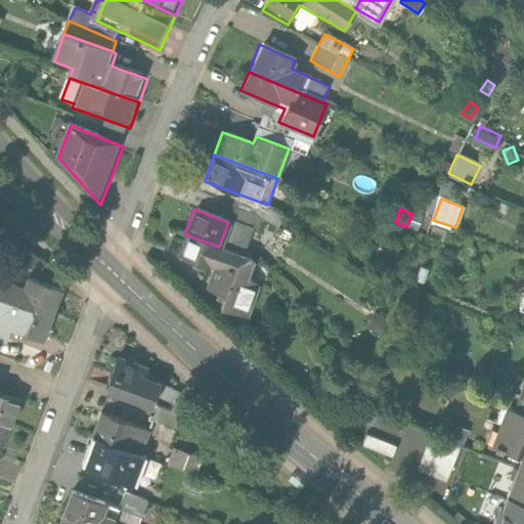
[(184,234),(177,254),(211,267),(204,289),(221,293),(219,298),(216,307),(247,316),(259,281),(247,277),(252,260),(249,256),(219,247),(184,234)]
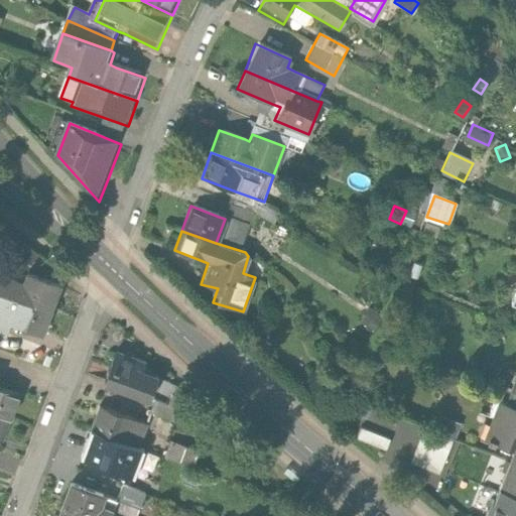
[(511,254),(498,249),(493,263),(505,268),(511,254)]
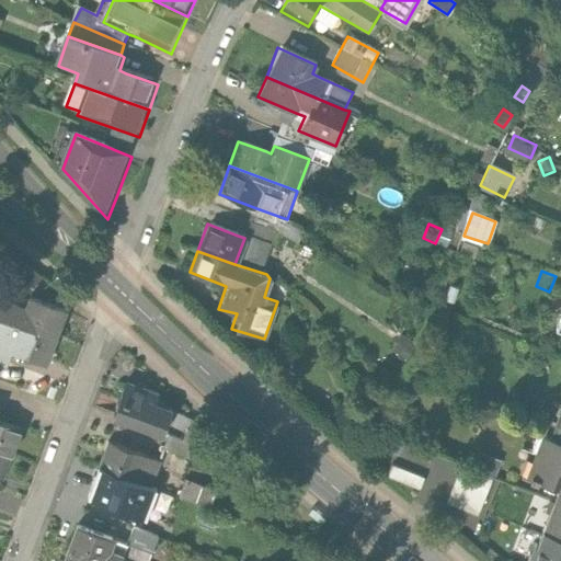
[(0,320),(59,342),(70,313),(33,299),(29,309),(0,297),(0,320)]
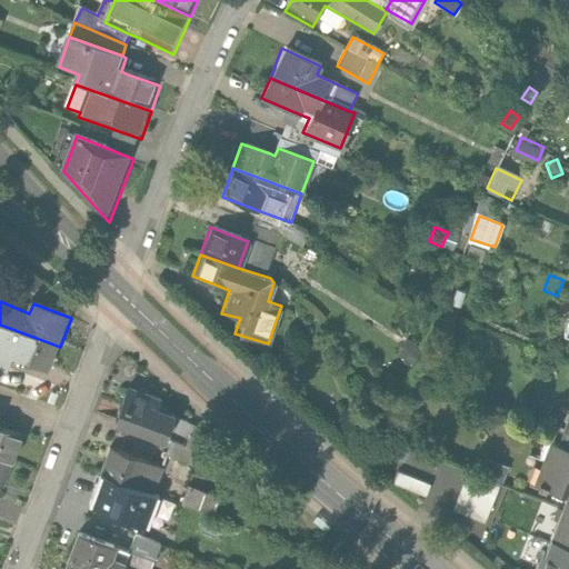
[(50,375),(60,347),(0,325),(0,369),(10,373),(12,368),(15,361),(50,375)]
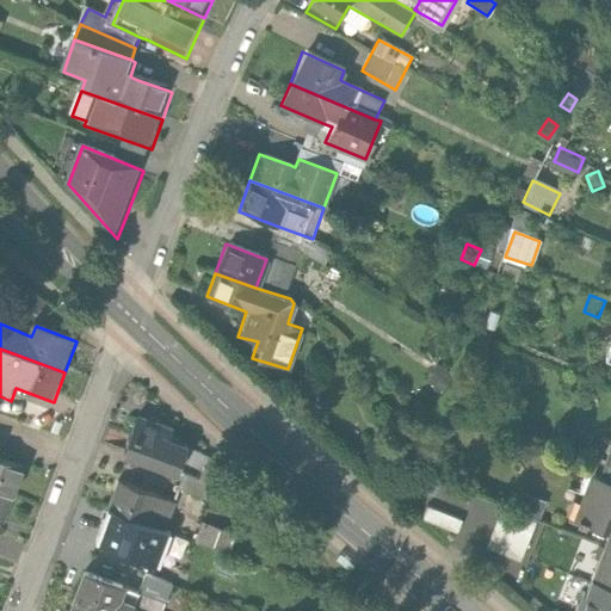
[(454,376),(436,364),(424,381),(443,393),(454,376)]
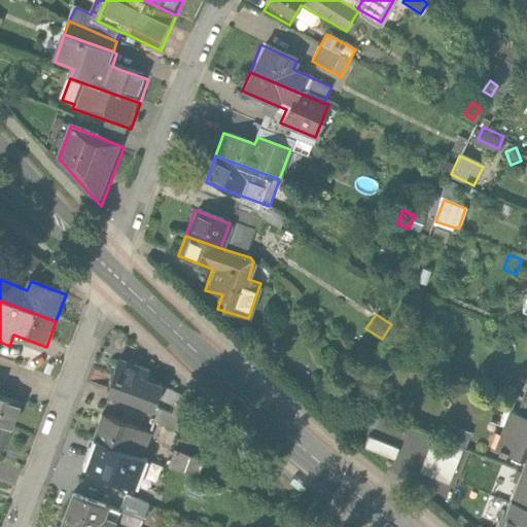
[(394,353),(387,350),(383,362),(390,364),(394,353)]
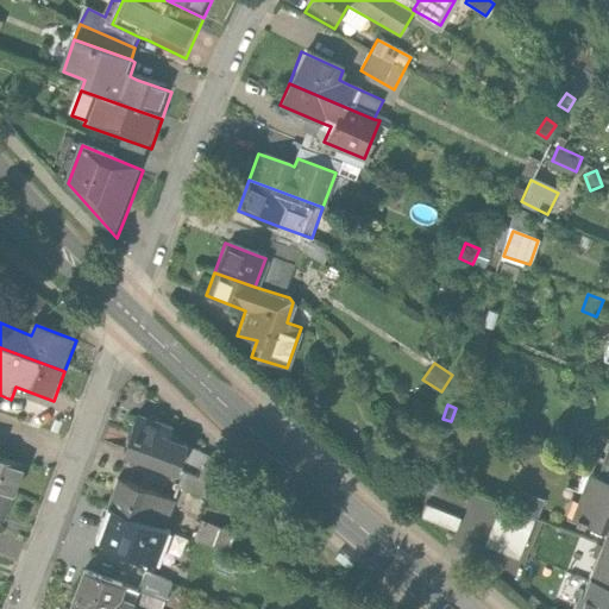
[(126,458),(182,482),(186,473),(202,481),(208,469),(212,458),(173,441),(176,432),(167,427),(144,418),(132,445),(126,458)]
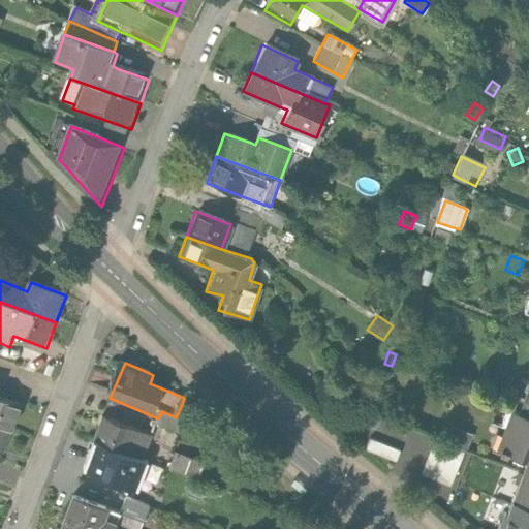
[(0,395),(2,391),(0,390),(0,427),(12,432),(22,406),(9,402),(0,399),(0,395)]
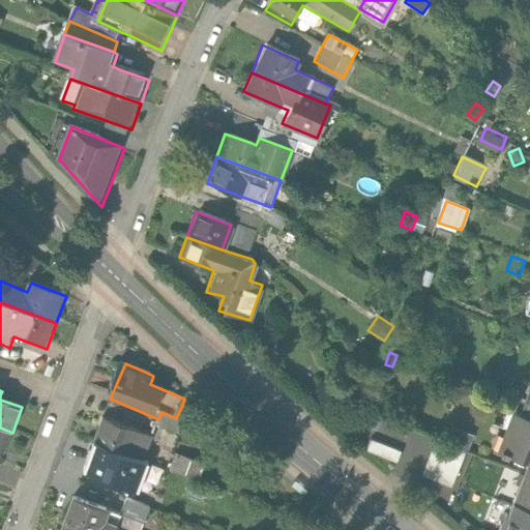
[(529,410),(522,407),(518,417),(529,421),(529,410)]
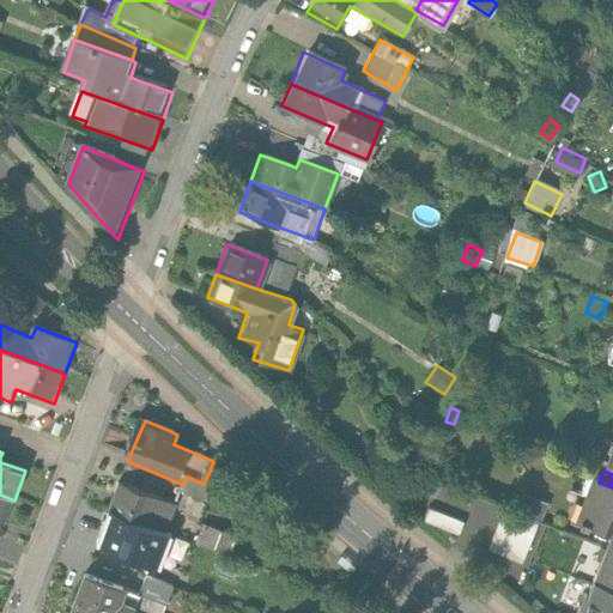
[(229,481),(210,472),(204,484),(187,477),(183,485),(180,495),(210,505),(229,481)]
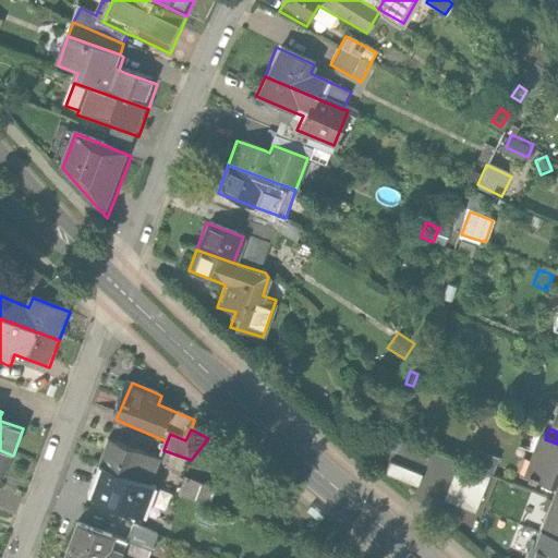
[(552,492),(549,501),(557,504),(557,444),(545,439),(534,435),(518,480),(552,492)]
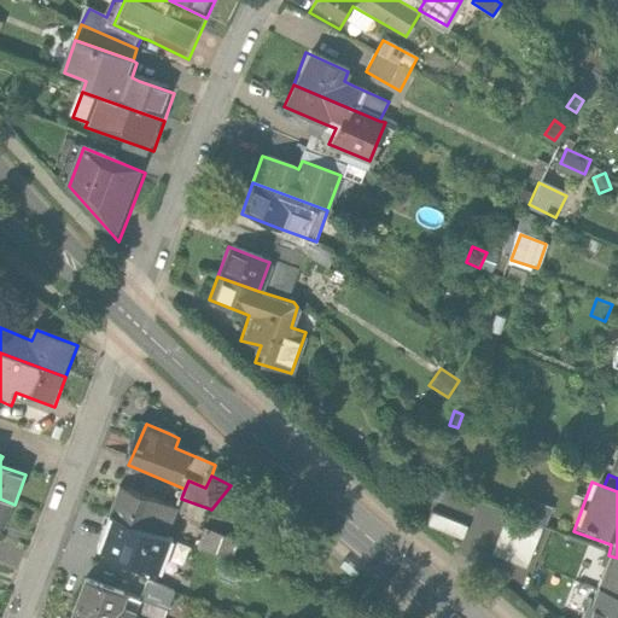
[(121,487),(110,517),(169,538),(174,525),(180,508),(178,507),(172,505),(121,487)]
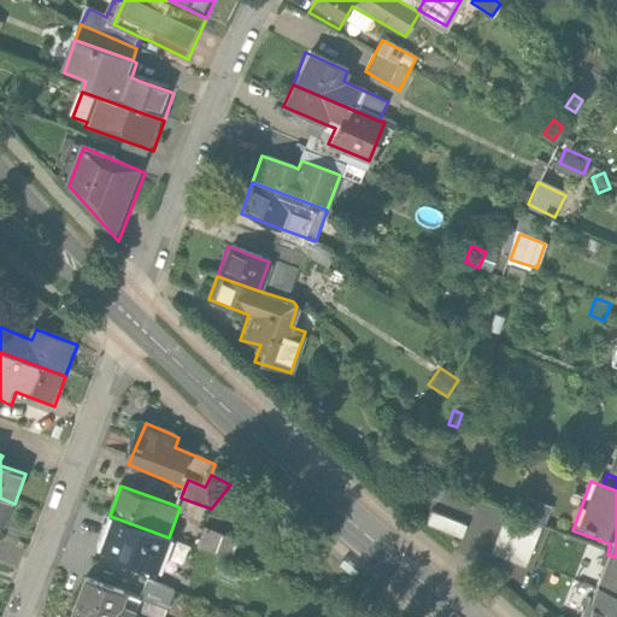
[(15,504),(0,498),(0,528),(5,530),(15,504)]
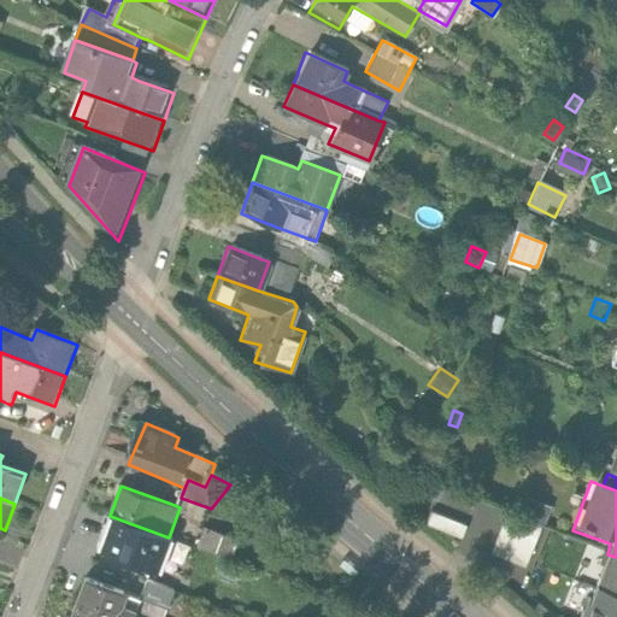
[(211,509),(181,498),(177,506),(180,507),(174,524),(201,535),(204,528),(211,509)]
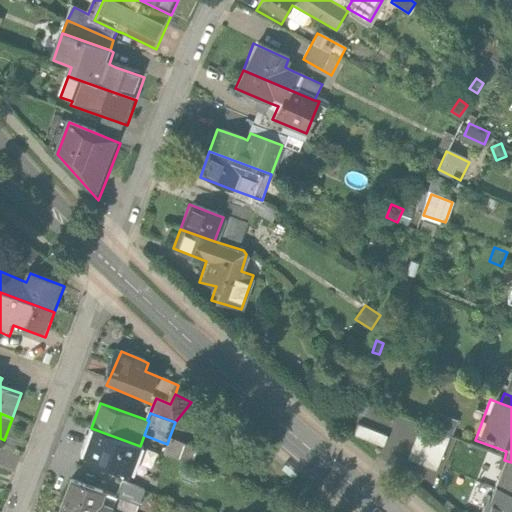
[(435,414),(417,461),(439,469),(457,422),(435,414)]
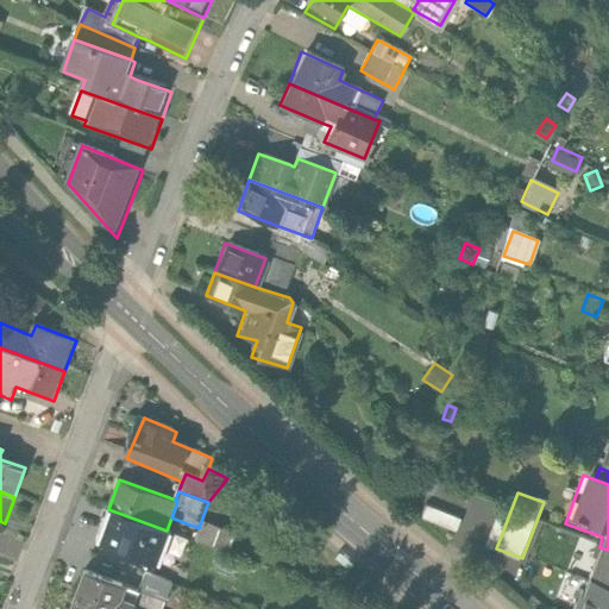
[(470,500),(456,494),(451,507),(465,513),(470,500)]
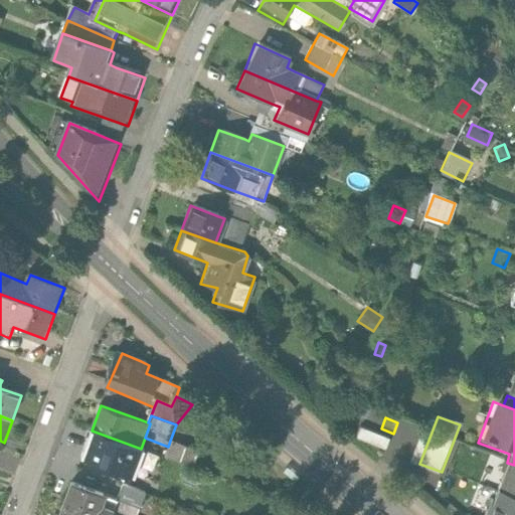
[(388,447),(392,436),(365,424),(360,436),(388,447)]
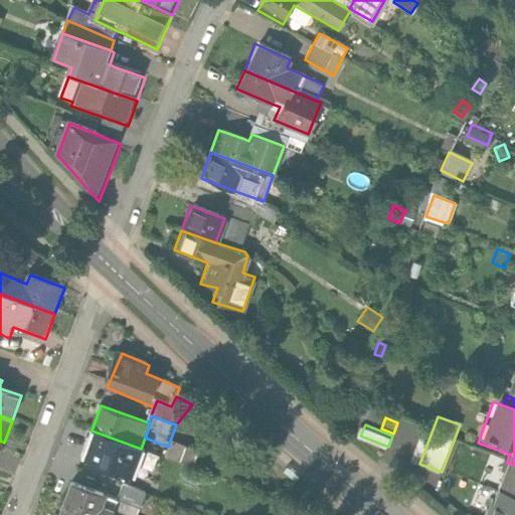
[(141,449),(92,431),(83,454),(112,464),(118,466),(123,453),(147,461),(151,452),(141,449)]
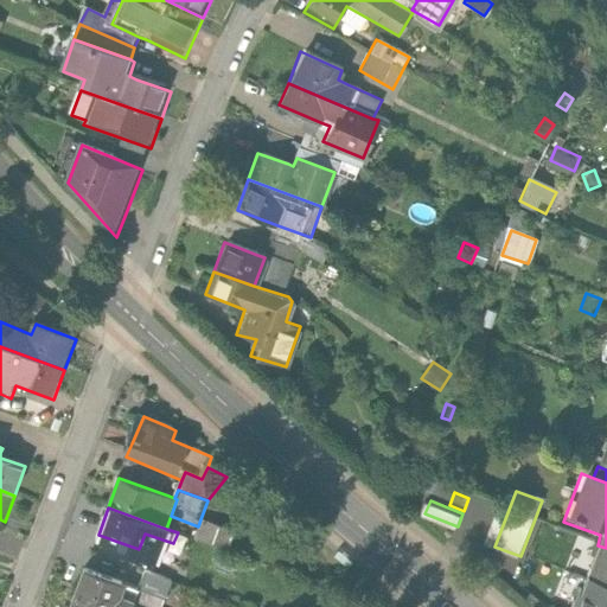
[(231,530),(200,519),(198,526),(193,540),(224,550),(231,530)]
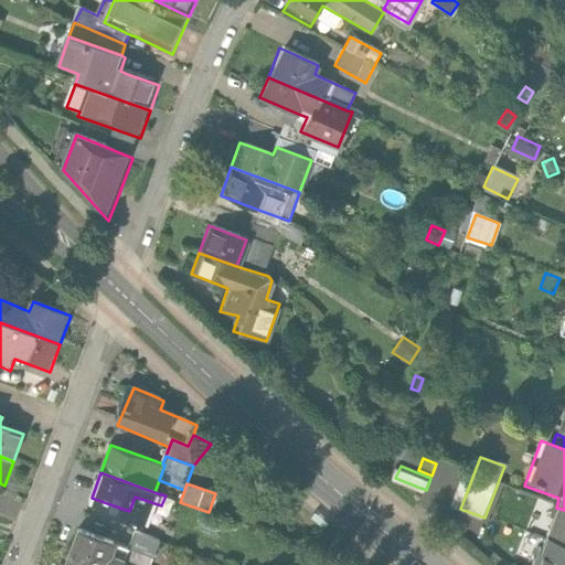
[(564,564),(564,510),(556,508),(540,552),(535,551),(529,564),(564,564)]
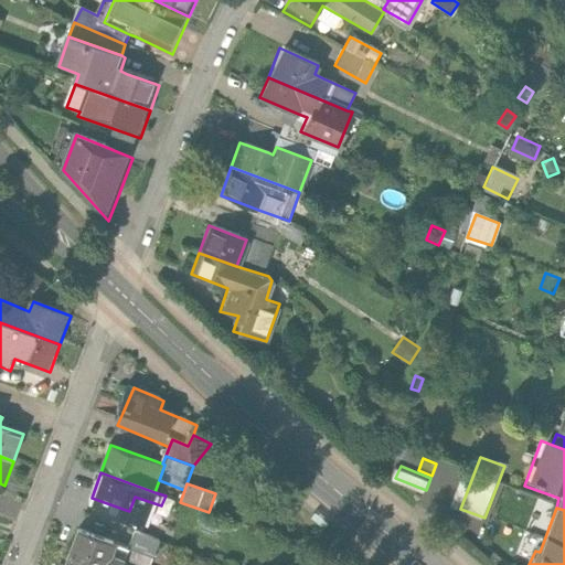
[(78,529),(67,557),(87,564),(121,564),(128,550),(129,547),(118,543),(78,529)]
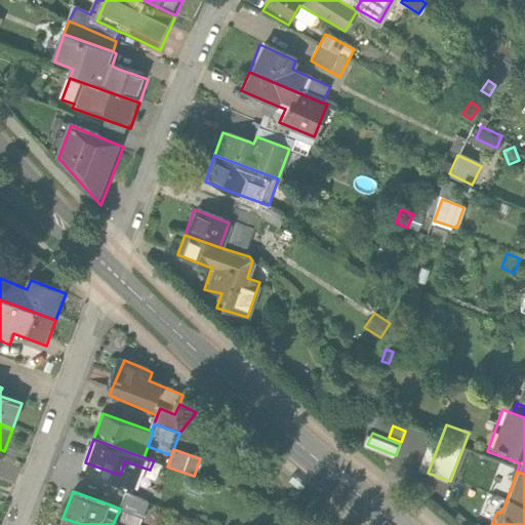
[(126,494),(120,509),(119,511),(143,519),(149,502),(126,494)]
